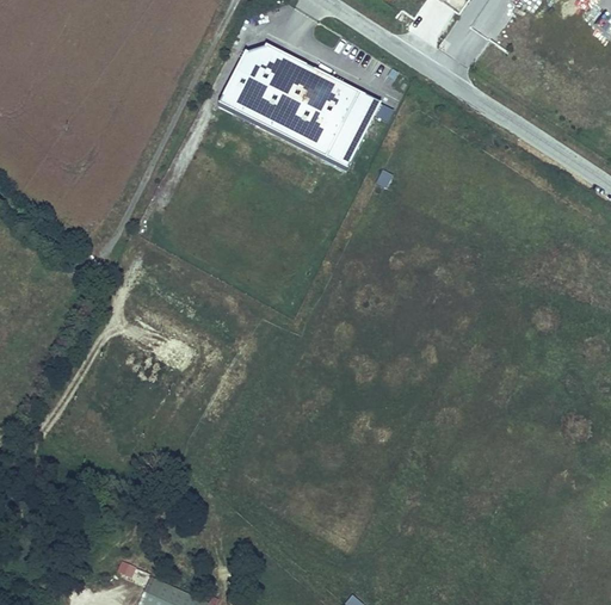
[(246,49),(218,102),(347,167),(382,100),(266,42),(265,44),(248,50),(246,49)]
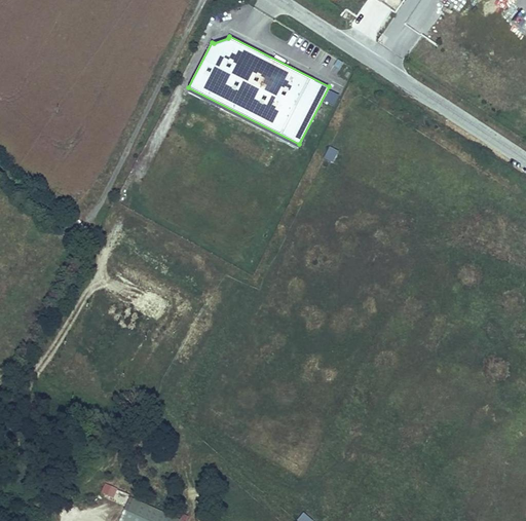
[(329,141),(323,153),(332,158),(338,146),(329,141)]
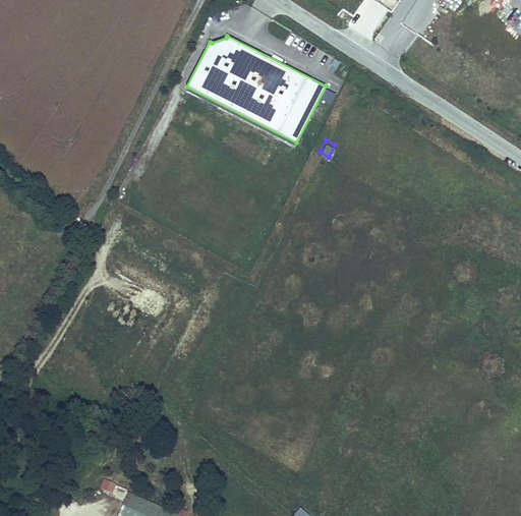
[(105,474),(101,482),(125,493),(128,484),(105,474)]
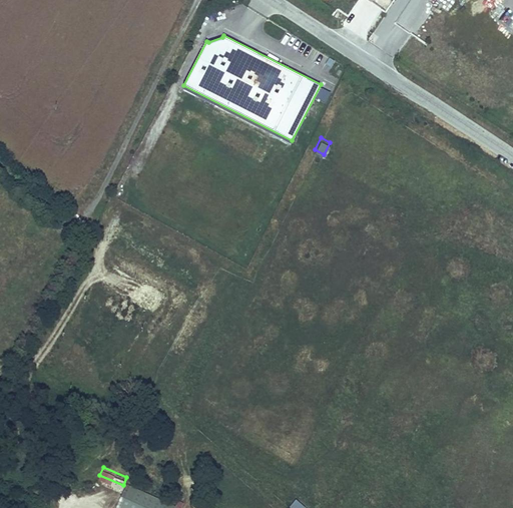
[(129,481),(118,507),(178,507),(183,499),(177,496),(175,501),(129,481)]
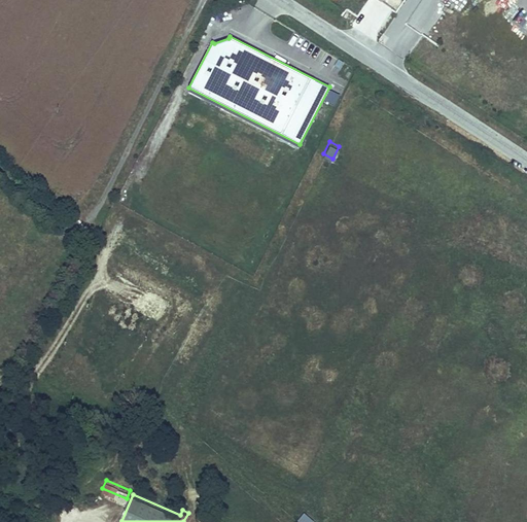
[(302,509),(295,517),(303,521),(310,521),(314,517),(302,509)]
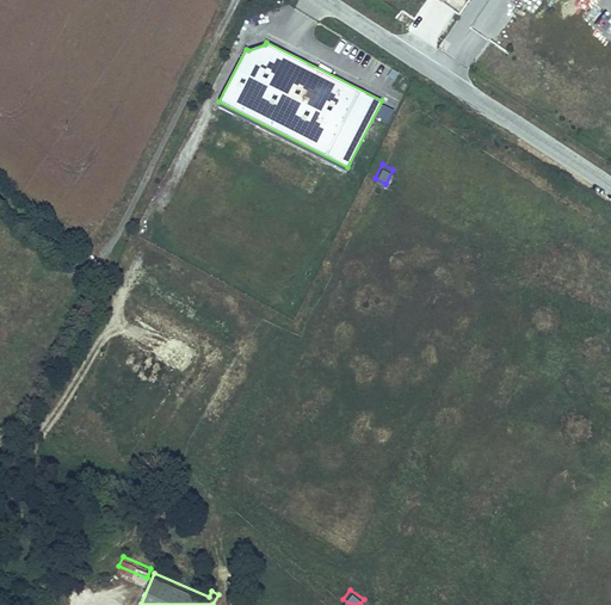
All buildings are outlined.
